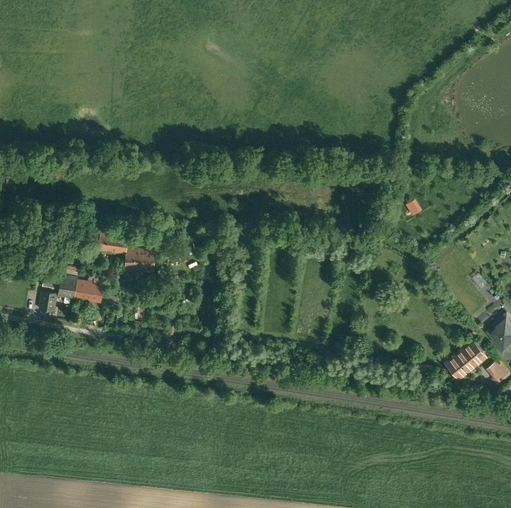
[(422,211),(416,200),(406,206),(413,217),(422,211)]
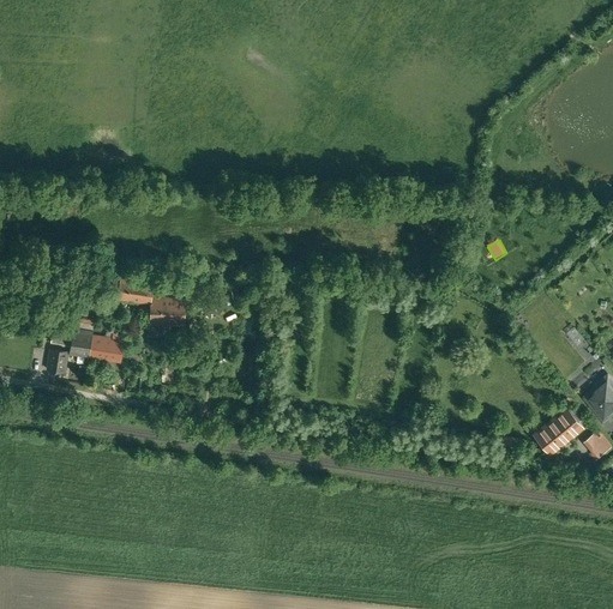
[(155,287),(122,282),(120,301),(151,306),(152,301),(155,287)]
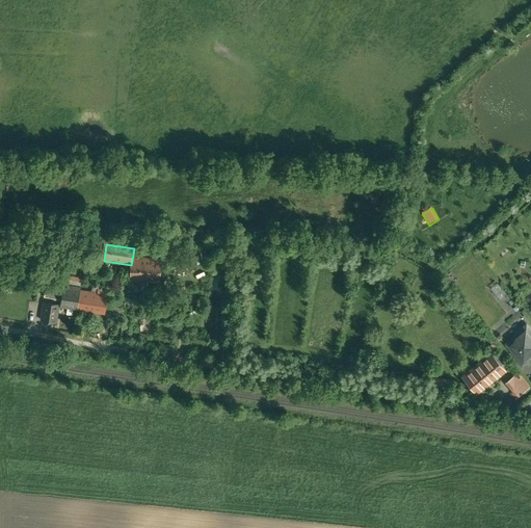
[(160,261),(132,261),(131,265),(133,265),(133,283),(160,283),(160,261)]
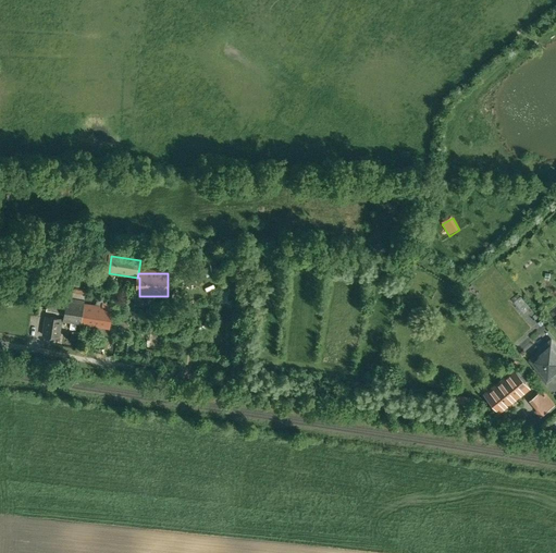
[(85,304),(57,298),(57,297),(54,297),(53,298),(50,298),(48,312),(66,315),(65,321),(82,324),(85,309),(84,309),(85,306),(85,304)]
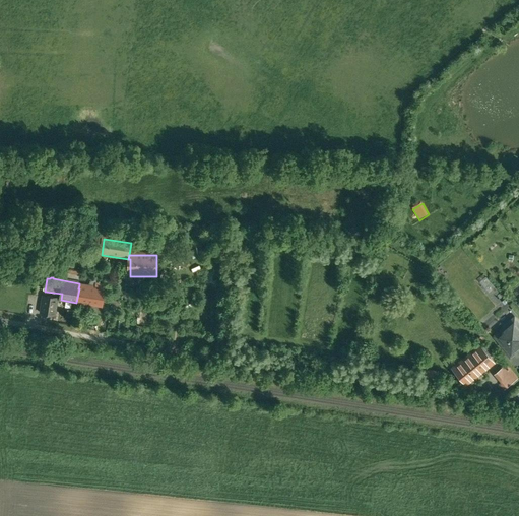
[(489,294),(496,288),(489,277),(481,281),(489,294)]
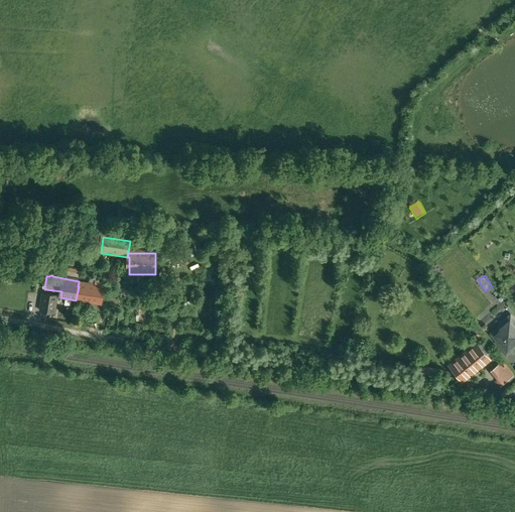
[(97,286),(79,283),(78,286),(79,286),(76,300),(102,304),(105,284),(98,283),(97,286)]
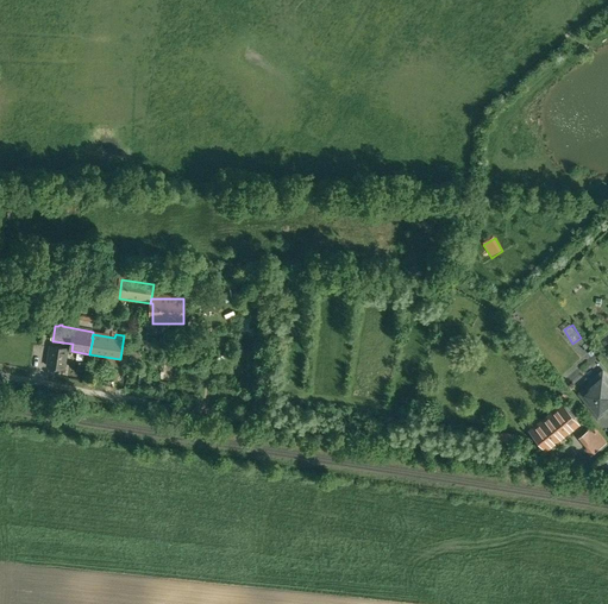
[(69,351),(52,347),(49,369),(66,371),(69,351)]
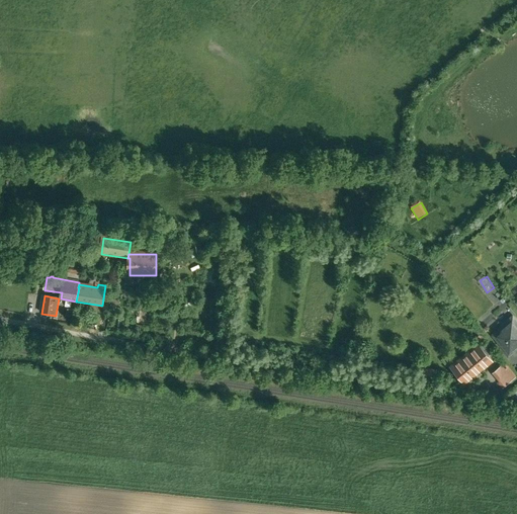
[(516,325),(512,320),(504,328),(506,331),(497,339),(511,356),(516,352),(516,350),(515,349),(516,348),(516,325)]
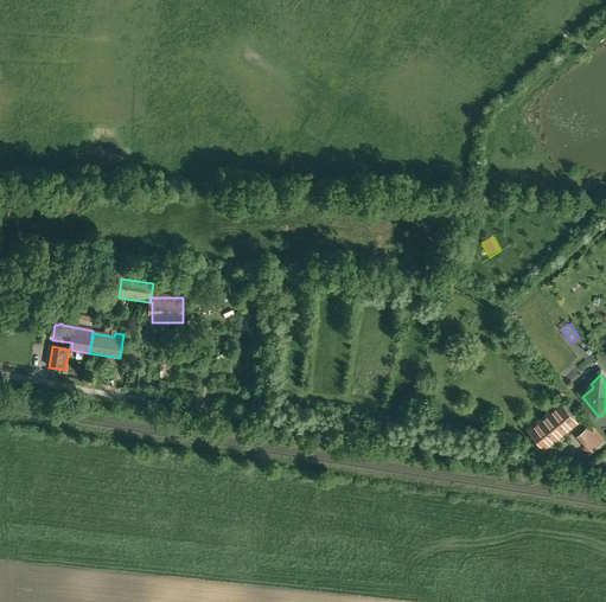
[(561,405),(530,430),(546,449),(576,423),(561,405)]
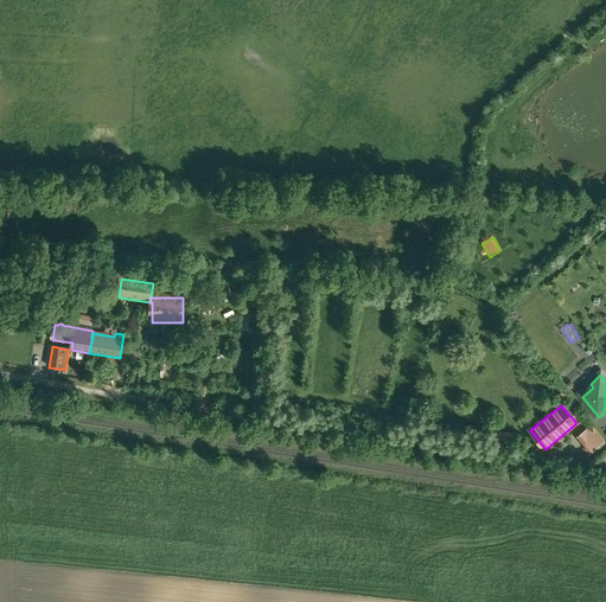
[(593,426),(581,436),(594,452),(605,442),(605,440),(593,426)]
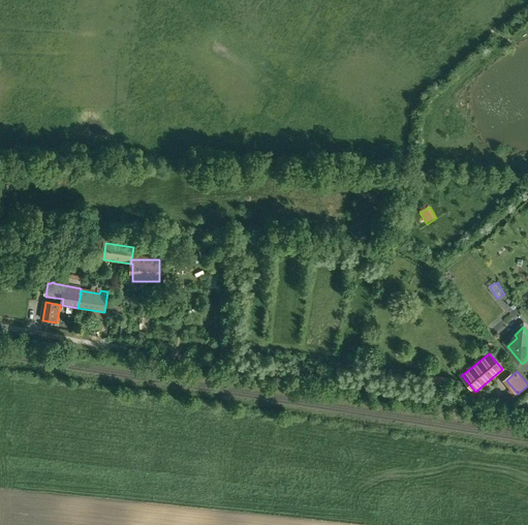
[(427,390),(443,392),(445,378),(429,375),(427,390)]
